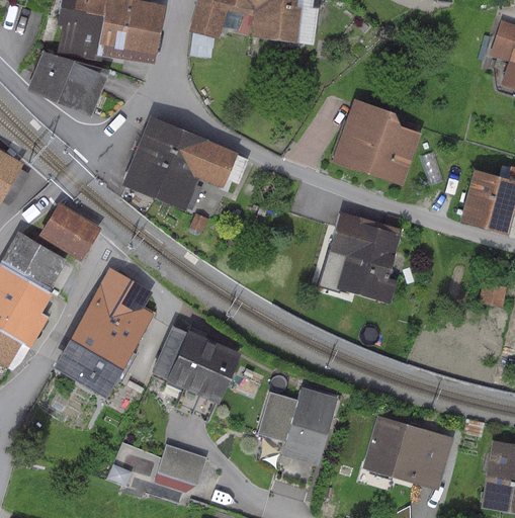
[(165,5),(134,0),(60,0),(56,27),(61,28),(57,52),(101,60),(102,55),(155,64),(165,5)]
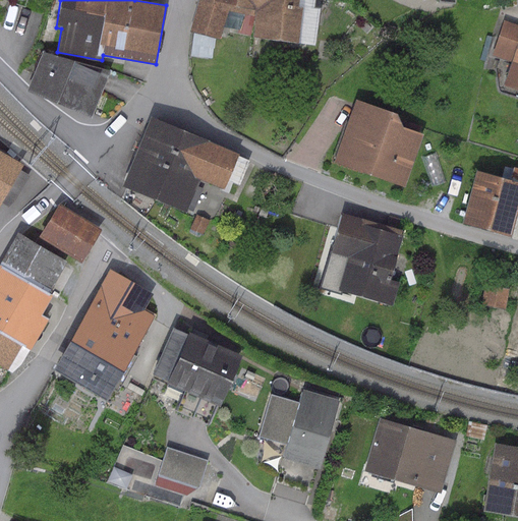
[(200,0),(193,32),(221,40),(230,11),(242,14),(239,33),(252,35),(254,16),(256,17),(254,37),(317,46),(321,8),(315,7),(317,0),(200,0)]
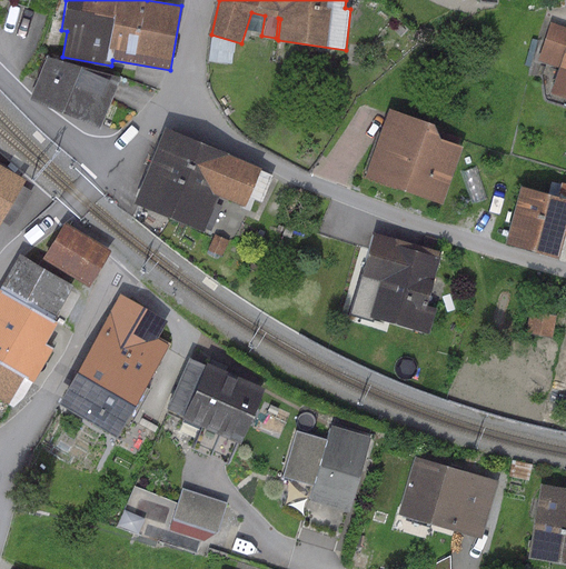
[(565,25),(554,20),(540,61),(559,68),(550,95),(565,99),(565,25)]
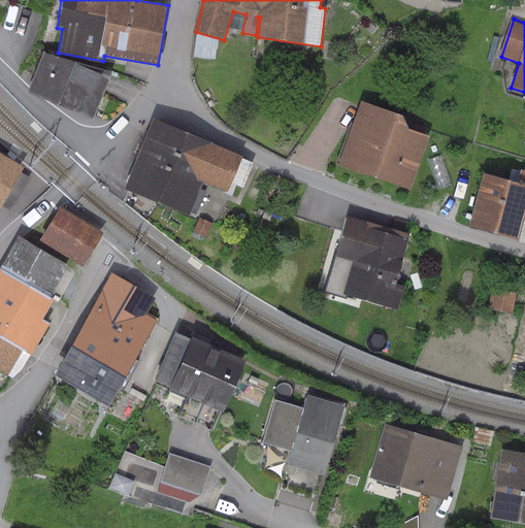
[(111,72),(45,53),(29,93),(95,120),(111,72)]
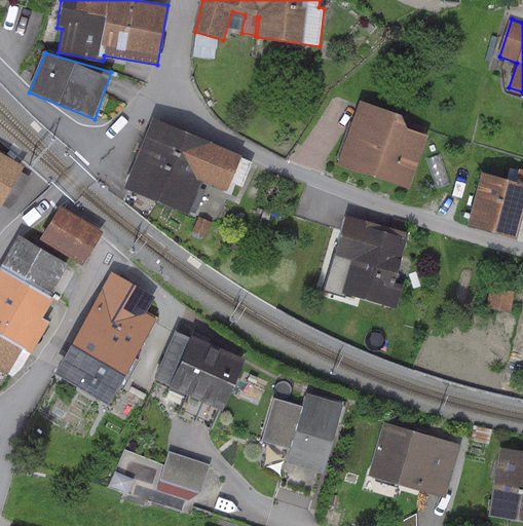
[(402,116),(360,102),(338,164),(409,189),(428,136),(425,135),(427,128),(416,124),(408,127),(402,116)]
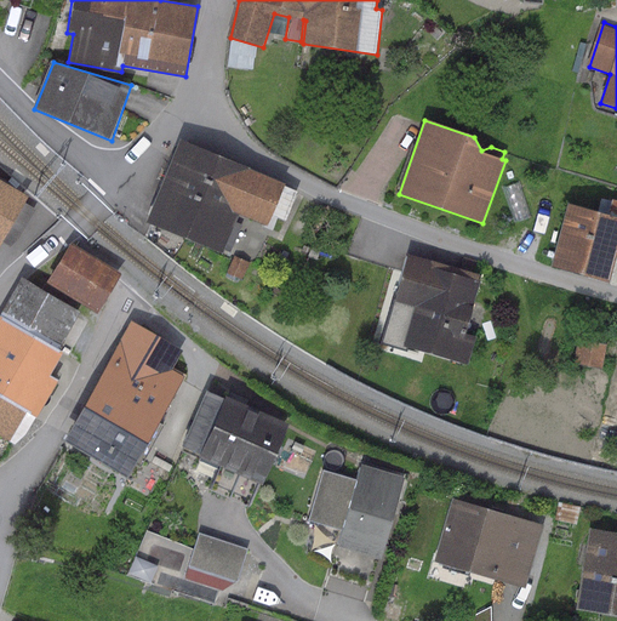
[(300,192),(181,142),(147,223),(223,256),(240,216),(267,227),(272,215),(287,221),(300,192)]
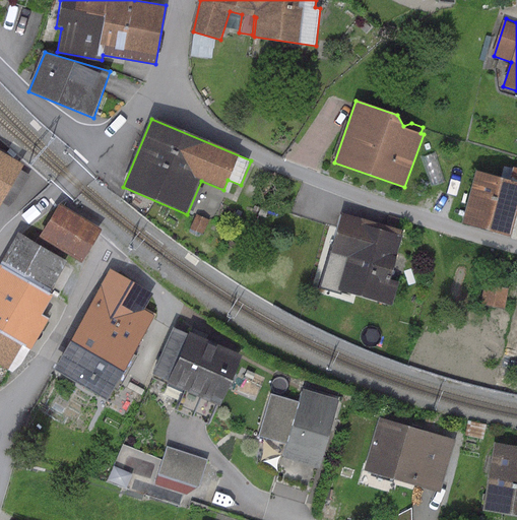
[(23,164),(0,150),(0,204),(2,201),(20,170),(23,164)]
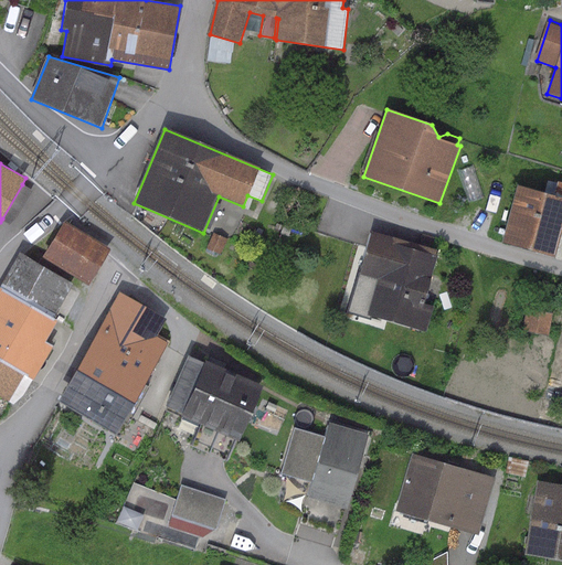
[(555,194),(517,184),(501,243),(553,257),(561,230),(561,181),(559,181),(555,194)]
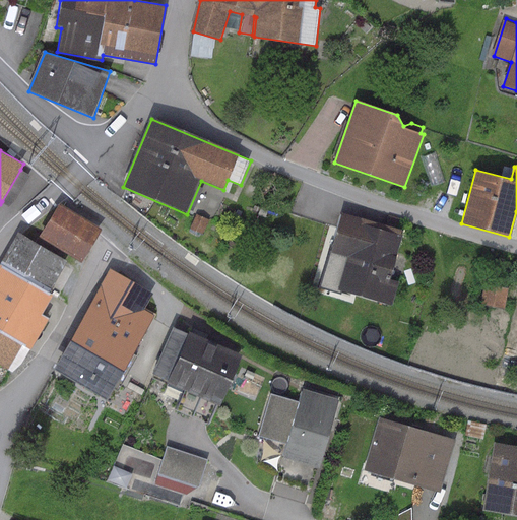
[(30,175),(20,170),(2,201),(10,206),(15,201),(30,175)]
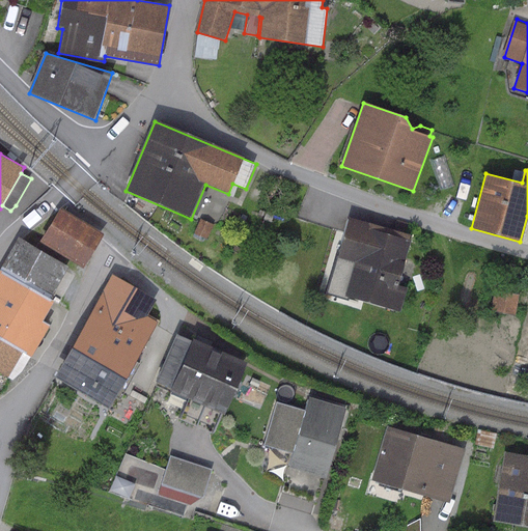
[(103,233),(60,208),(40,242),(83,267),(103,233)]
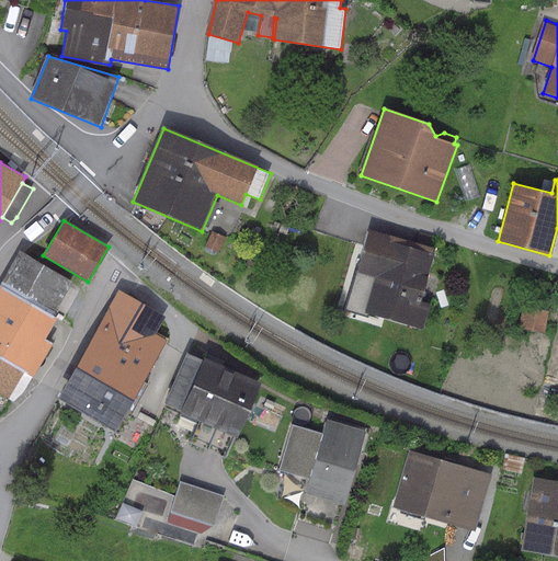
[(439,249),(368,229),(356,271),(355,271),(344,309),(368,317),(369,315),(425,330),(433,305),(422,302),(439,249)]
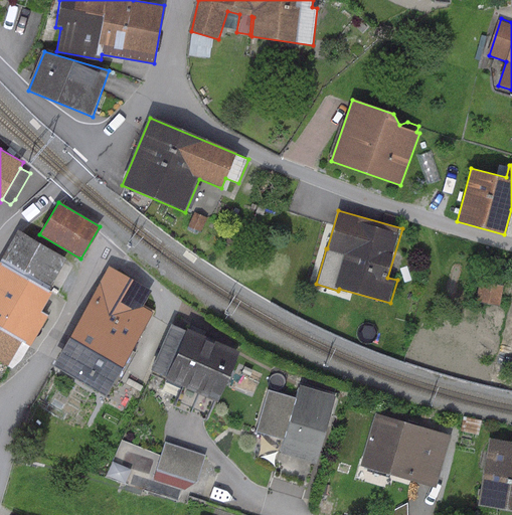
[(209,218),(196,212),(190,227),(203,232),(209,218)]
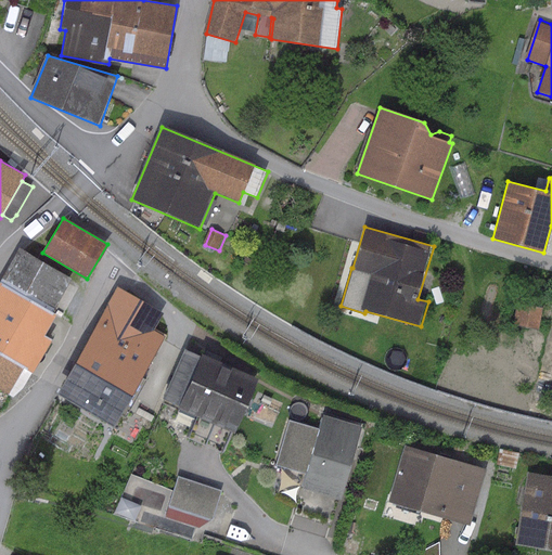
[(21,247),(0,281),(0,282),(53,312),(73,279),(21,247)]
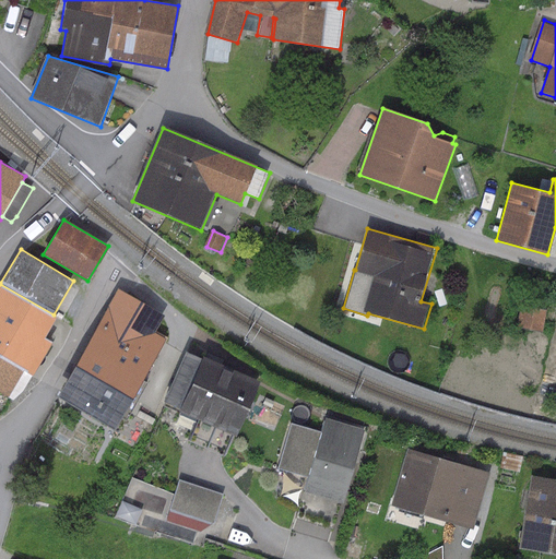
[(54,314),(0,284),(0,358),(22,371),(34,378),(54,343),(46,339),(58,317),(54,314)]
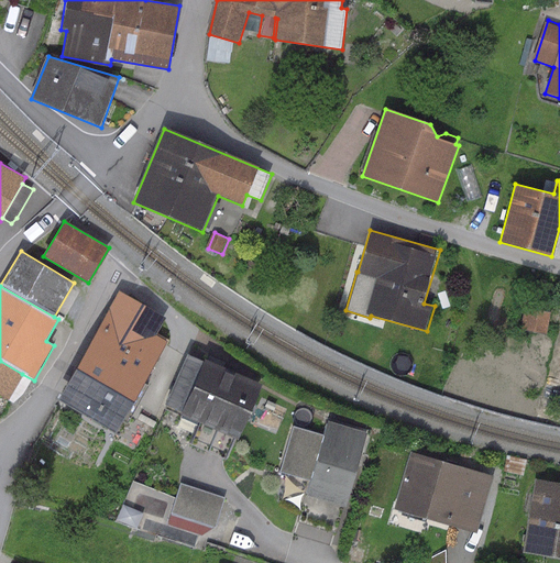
[(166,318),(120,291),(57,399),(116,432),(168,341),(156,334),(166,318)]
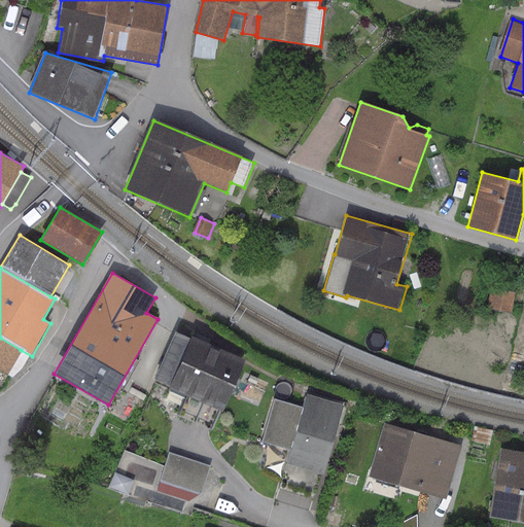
[(517,292),(492,287),(488,309),(513,313),(517,292)]
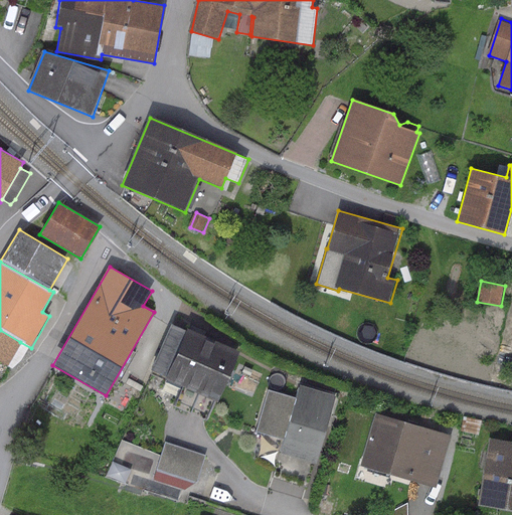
[(238,352),(186,329),(185,331),(172,325),(152,370),(165,376),(164,379),(216,402),(238,352)]
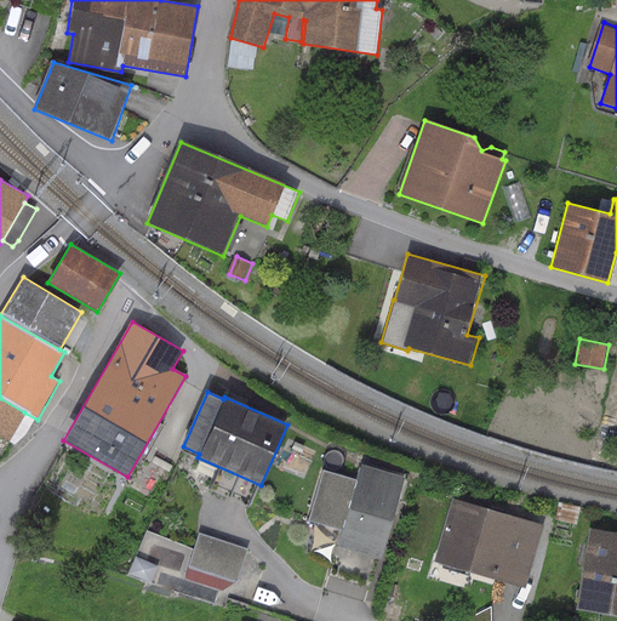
[(0,398),(0,436),(9,440),(24,412),(0,398)]
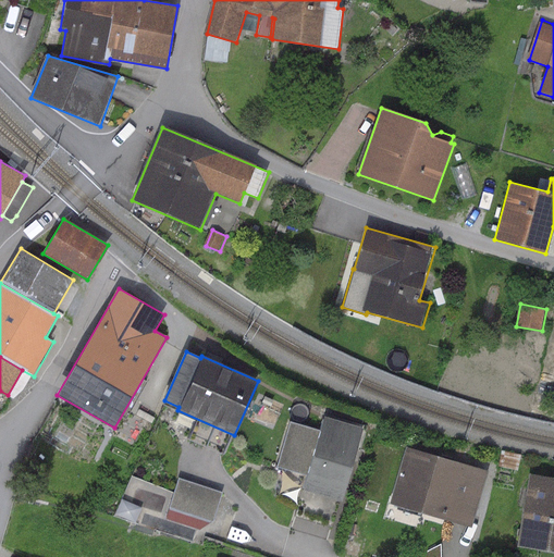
[(305,491),(342,502),(364,429),(324,418),(321,430),(292,421),(278,467),(308,475),(304,491),(305,491)]
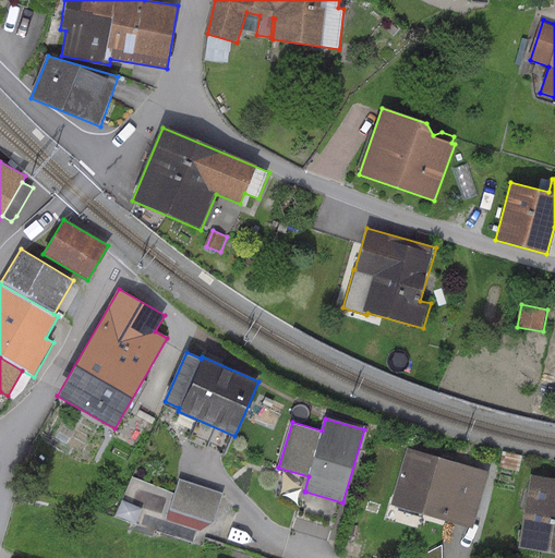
[(491,472),(409,448),(393,504),(474,529),(491,472)]
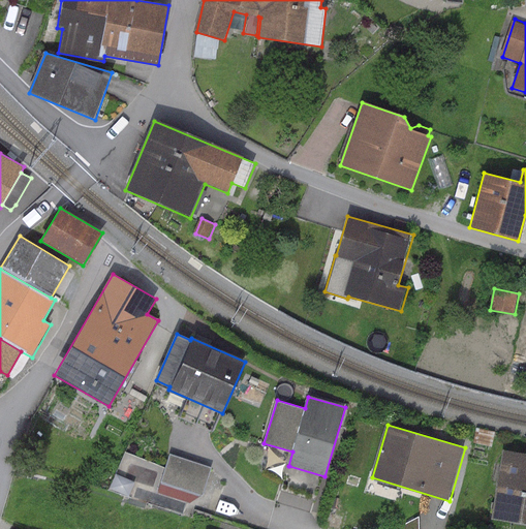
[(525,453),(504,449),(492,518),(525,523),(525,453)]
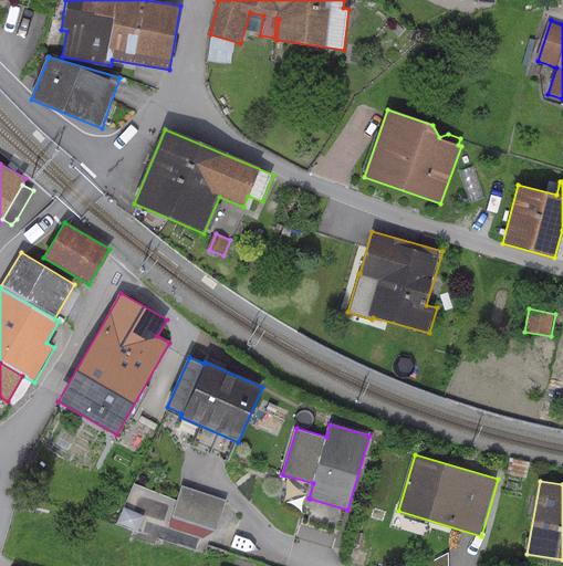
[(228,501),(183,485),(173,516),(218,531),(228,501)]
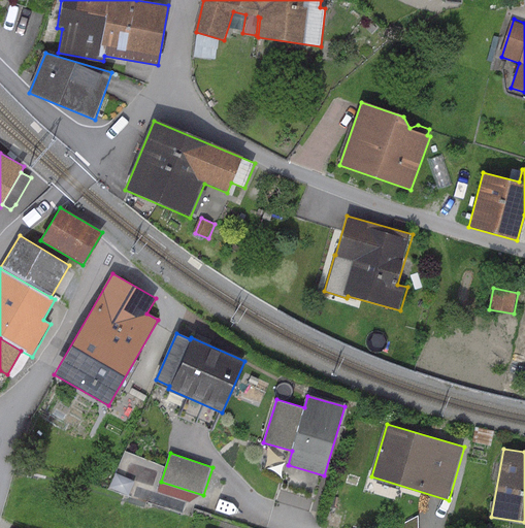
[(115,493),(134,499),(145,462),(126,456),(115,493)]
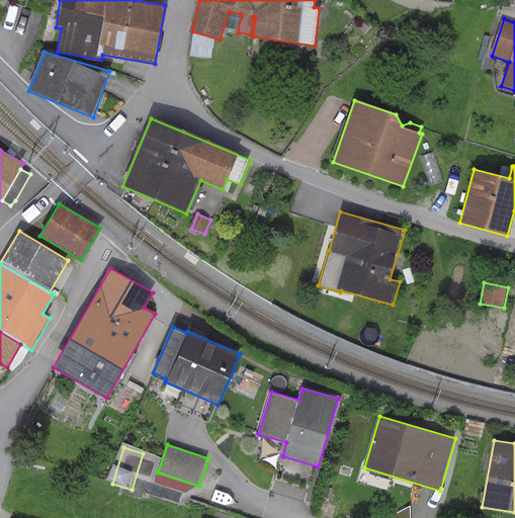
[(318,466),(283,456),(276,481),(311,491),(318,466)]
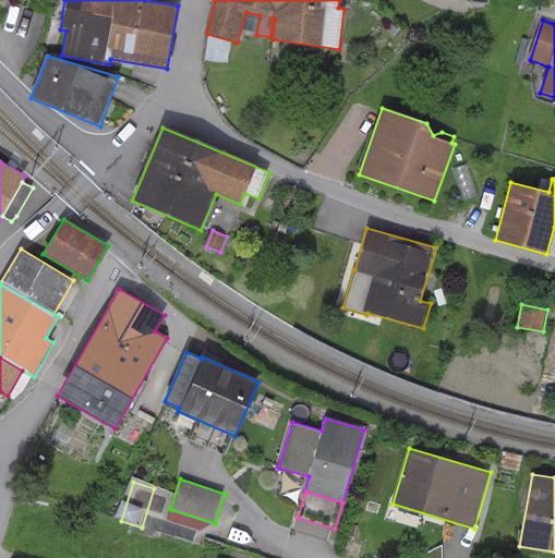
[(430,553),(430,557),(443,557),(443,546),(430,553)]
